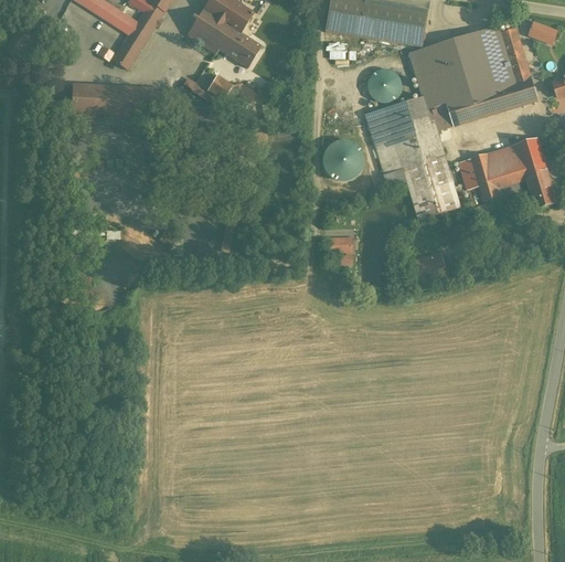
[(128,0),(127,1),(142,10),(136,21),(103,0),(70,0),(67,4),(124,41),(112,59),(127,69),(129,65),(131,65),(131,62),(139,50),(141,49),(141,46),(150,33),(152,32),(152,29),(161,16),(163,16),(163,12),(164,11),(170,0),(128,0)]
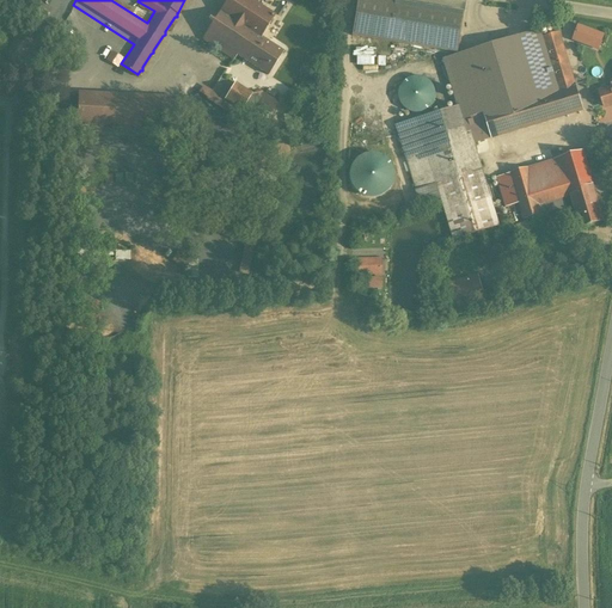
[(251,29),(261,35),(274,13),(254,0),(225,0),(220,8),(251,29)]
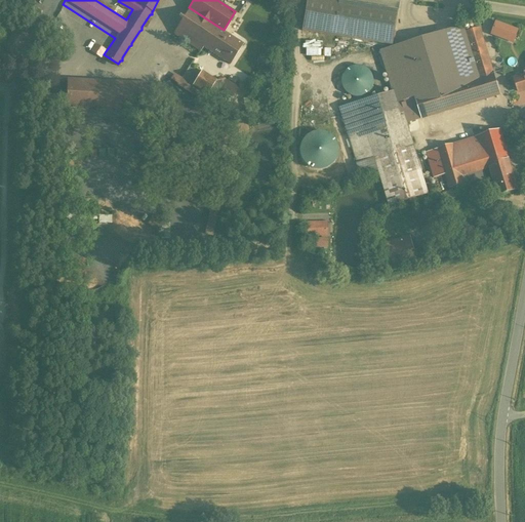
[(398,8),(348,0),(306,0),(300,28),(392,43),(398,8)]
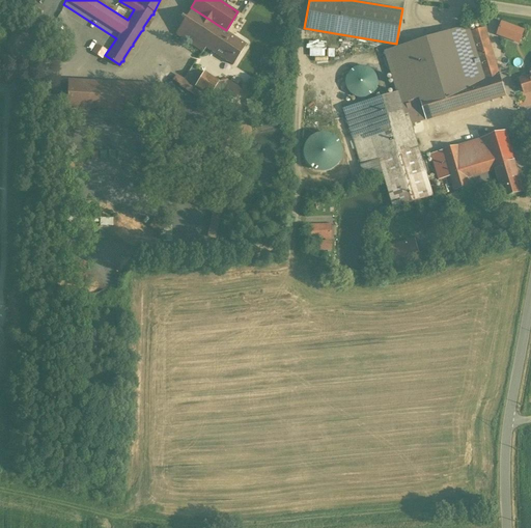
[(205,45),(218,25),(191,7),(184,19),(175,32),(202,50),(205,45)]
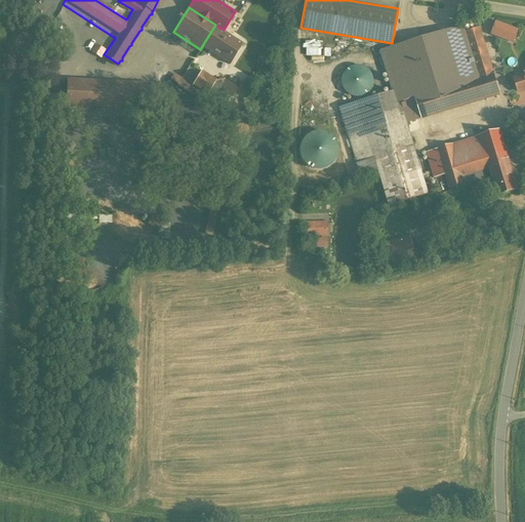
[(496,33),(520,39),(524,25),(499,17),(496,33)]
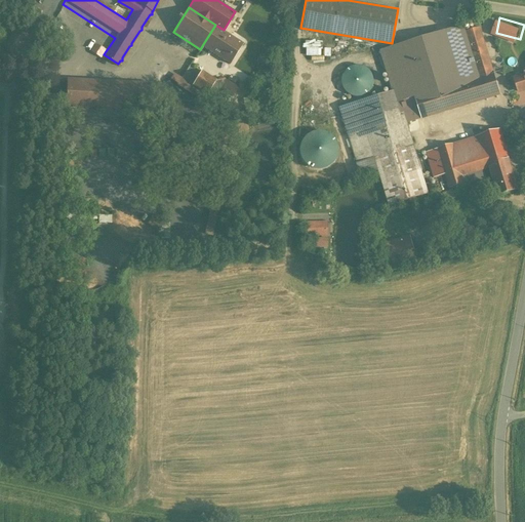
[(215,25),(203,44),(230,62),(242,42),(224,30),(215,25)]
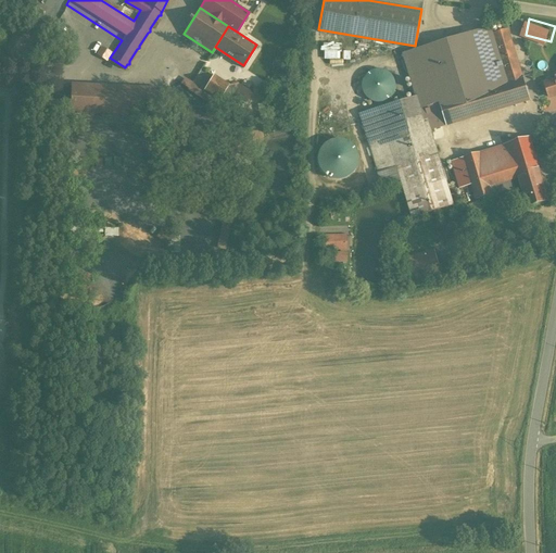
[(507,27),(493,32),(507,79),(481,87),(472,58),(407,77),(413,96),(359,112),(377,171),(396,165),(412,215),(453,203),(430,127),(529,98),(522,75),(507,27)]
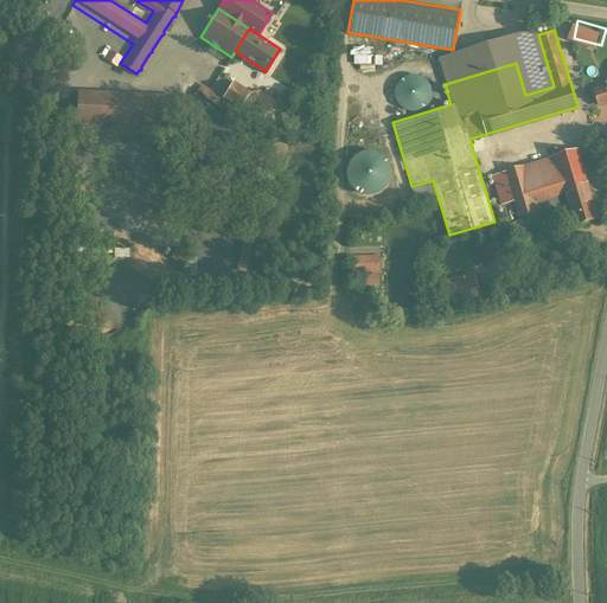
[(357,61),(374,61),(375,52),(393,52),(393,44),(357,44),(357,61)]
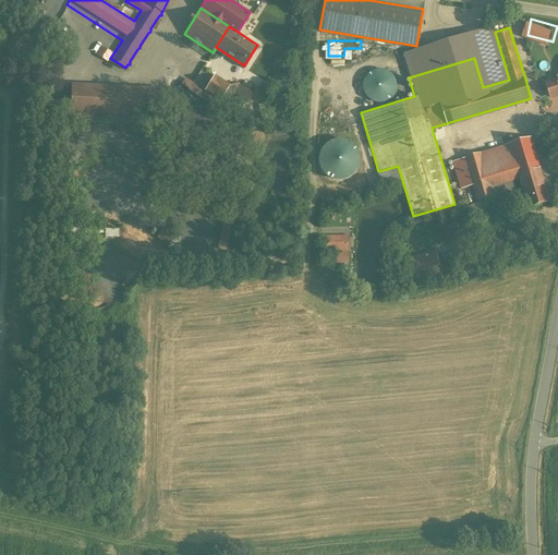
[(182,65),(177,52),(162,59),(168,72),(182,65)]
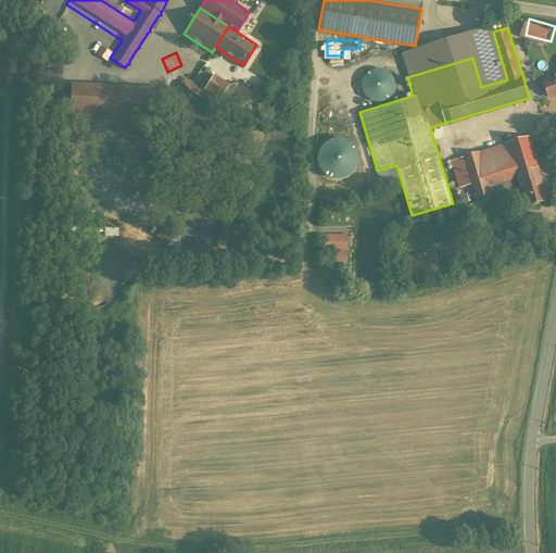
[(228,84),(201,66),(192,80),(219,98),(226,87),(228,84)]
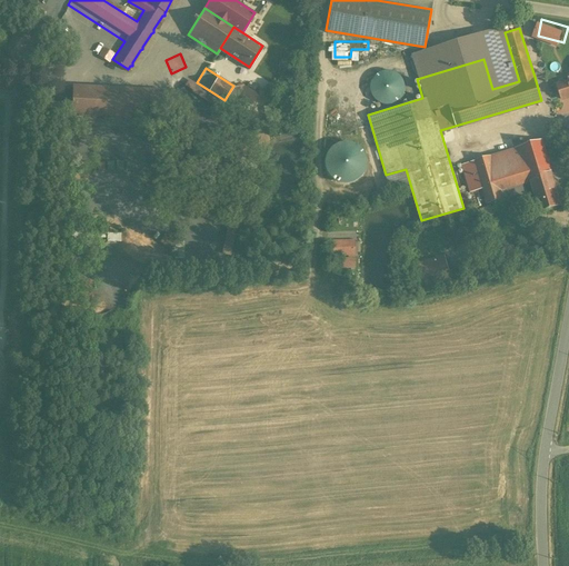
[(391,70),(387,70),(381,71),(377,75),(373,79),(371,83),(372,89),(375,95),(378,98),(382,100),(388,101),(393,100),(398,97),(401,92),(402,88),(402,82),(400,77),(397,73),(391,70)]
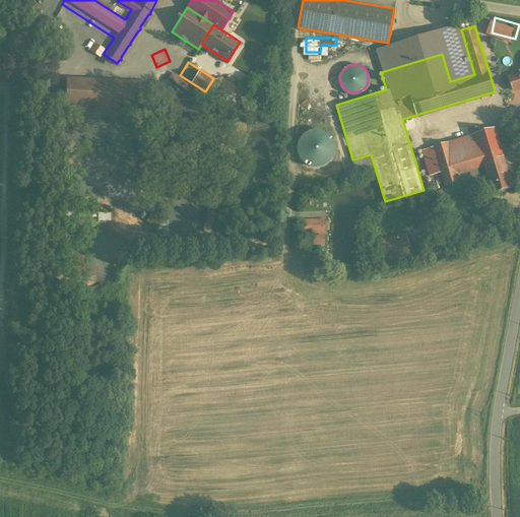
[(513,89),(519,86),(519,76),(519,73),(509,76),(513,89)]
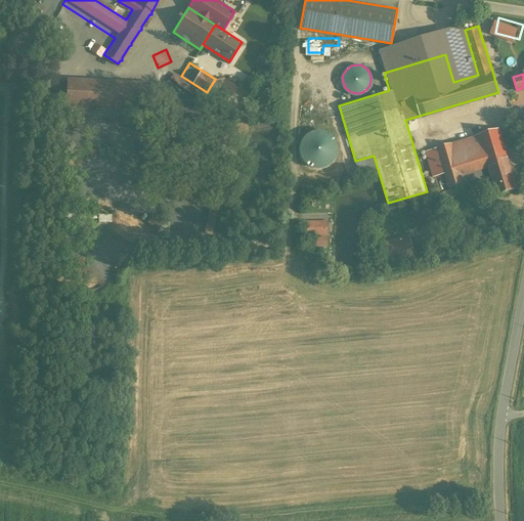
[(223,77),(215,79),(213,82),(218,85),(231,93),(236,85),(223,77)]
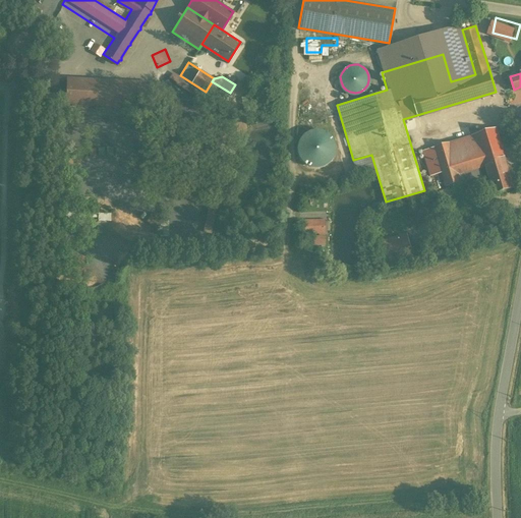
[(149,81),(67,77),(65,103),(133,106),(148,107),(149,81)]
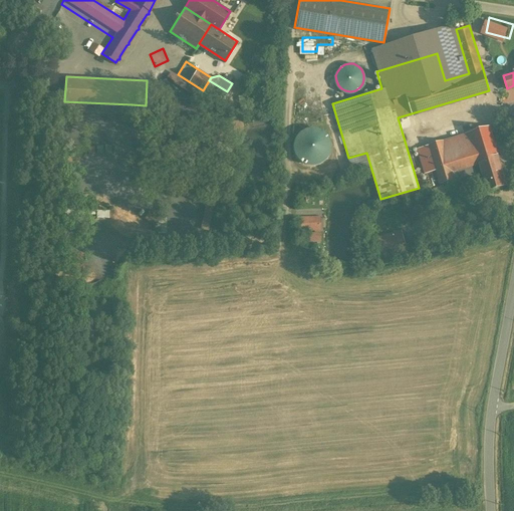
[(162,81),(147,80),(146,105),(160,106),(162,81)]
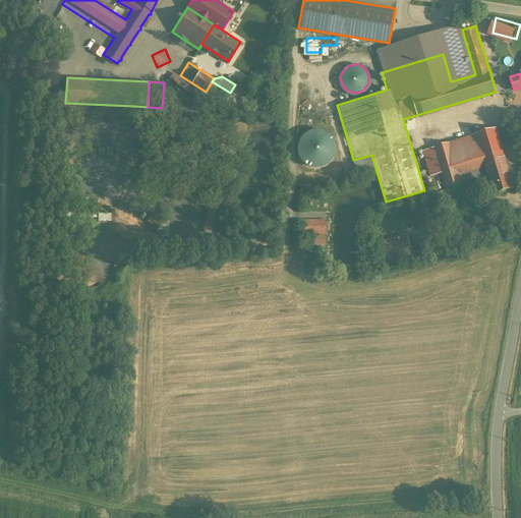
[(217,84),(212,81),(206,92),(211,95),(217,84)]
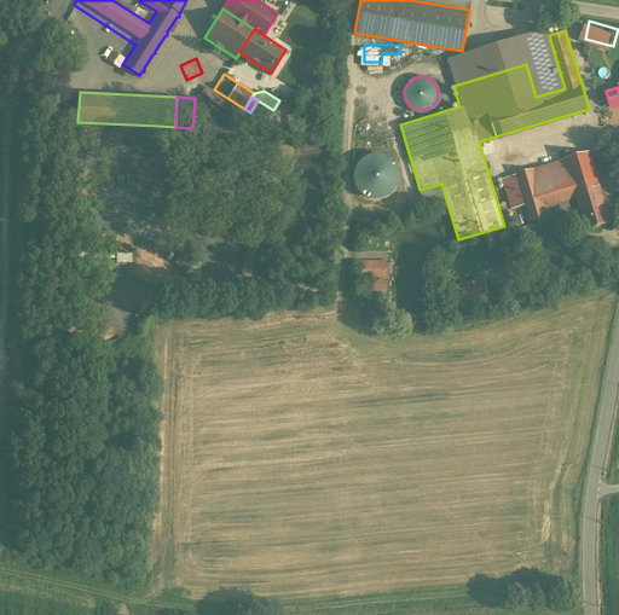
[(158,126),(77,122),(77,132),(157,135),(158,126)]
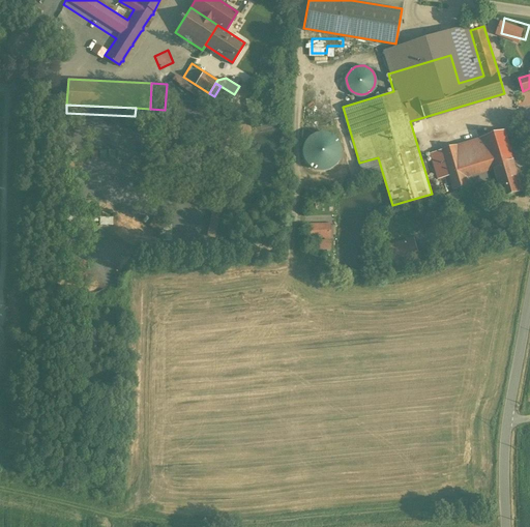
[(306,135),(302,140),(301,147),(301,153),(304,159),(308,165),(315,168),(322,168),(328,166),(334,163),(337,156),(340,150),(340,144),(336,138),(331,133),(325,129),(319,129),(312,130),(306,135)]
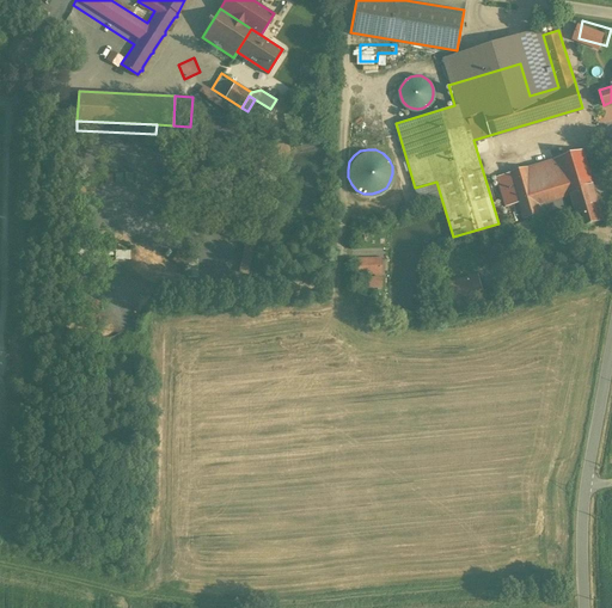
[(539,202),(569,192),(594,185),(582,149),(543,160),(549,179),(534,184),(539,202)]
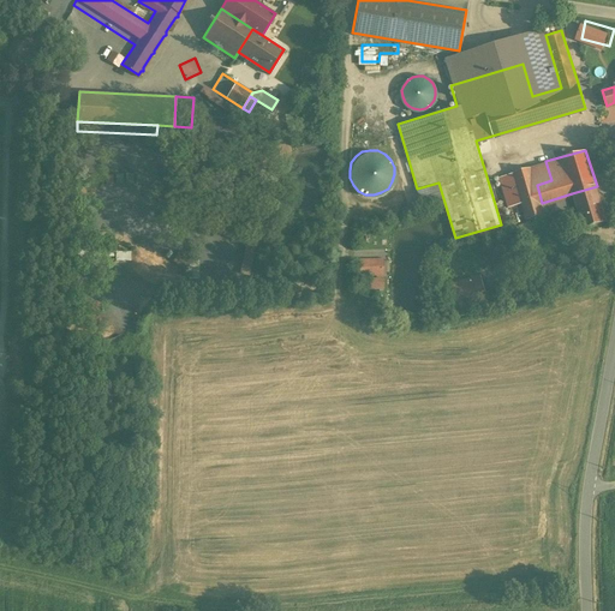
[(544,211),(542,203),(537,185),(531,166),(499,175),(507,205),(520,202),(527,217),(544,211)]
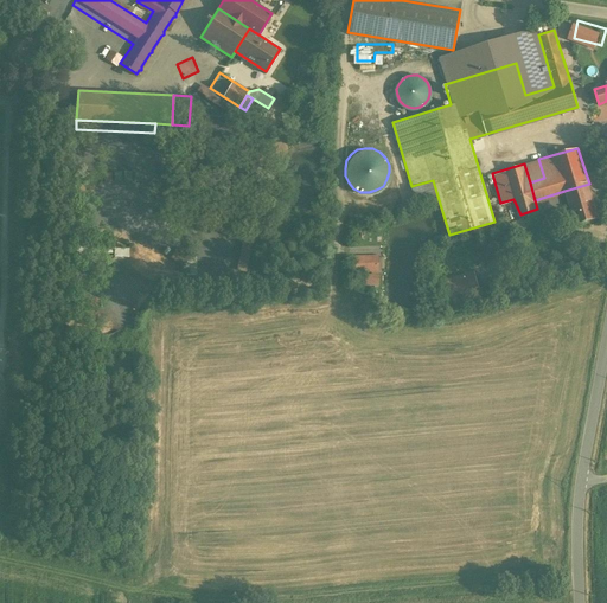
[(600,217),(589,184),(564,191),(575,224),(600,217)]
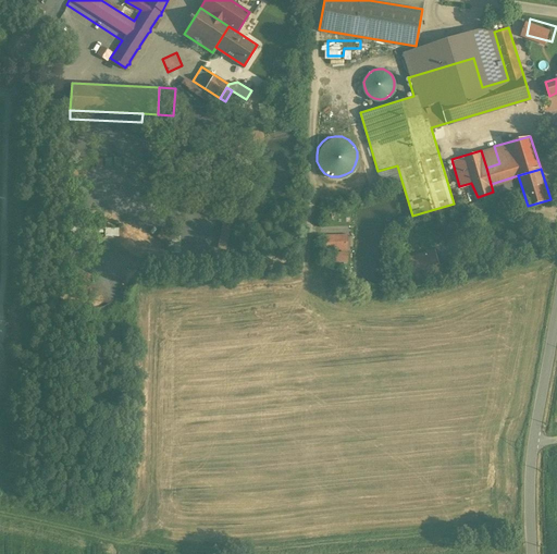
[(344,234),(324,234),(325,250),(333,250),(333,246),(345,246),(344,234)]
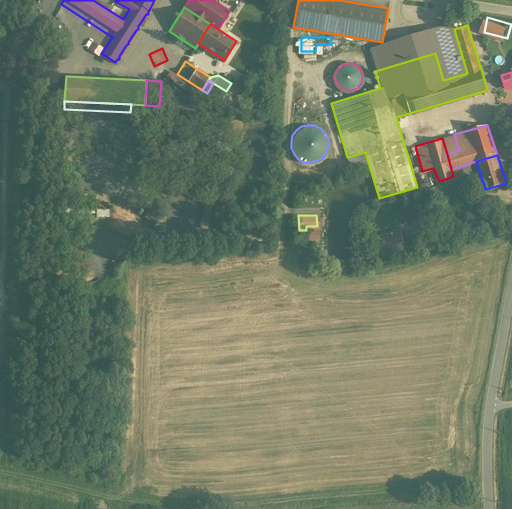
[(399,228),(376,235),(380,248),(403,242),(399,228)]
